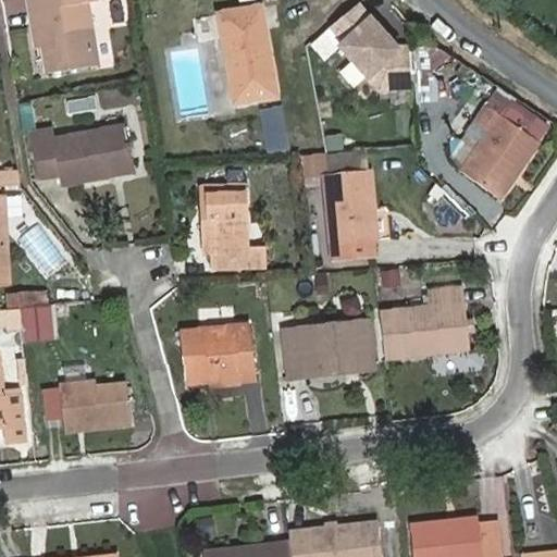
[(36,13),(39,47),(50,46),(53,73),(100,66),(91,4),(36,13)]
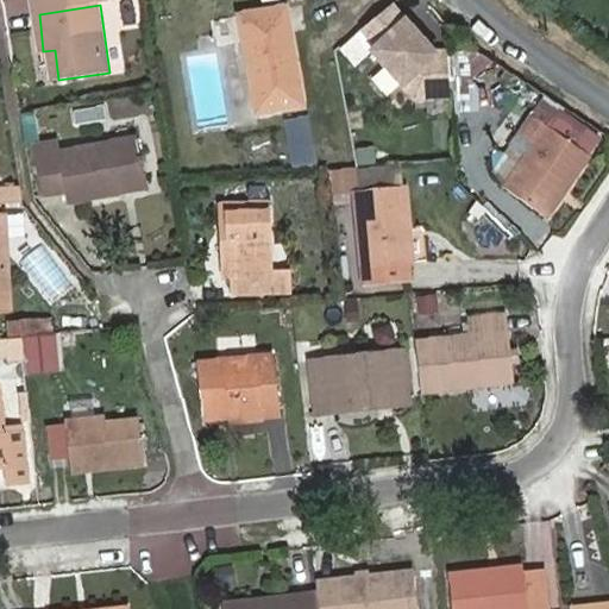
[(252,115),(299,107),(282,8),(234,16),(252,115)]
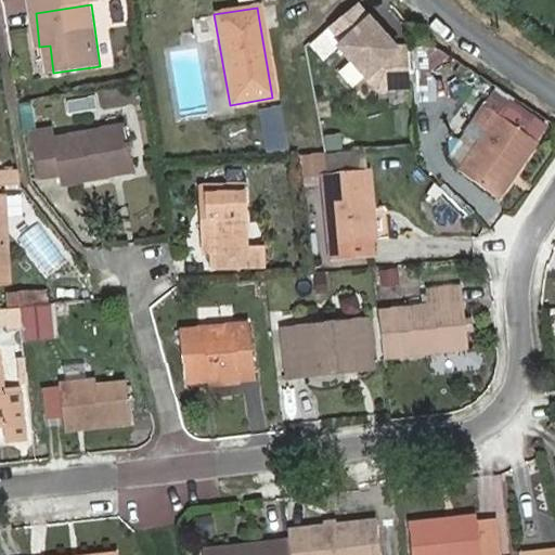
[(396,49),(360,10),(335,30),(348,47),(344,51),(379,95),(413,86),(408,48),(396,49)]
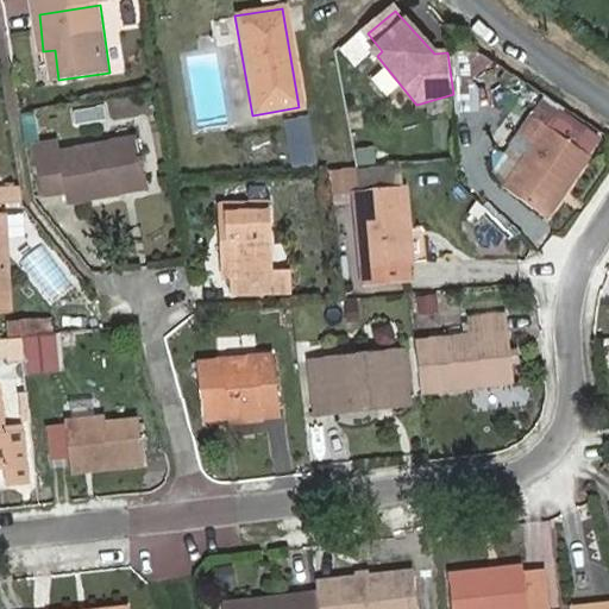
[(295,165),(319,161),(309,115),(286,120),(295,165)]
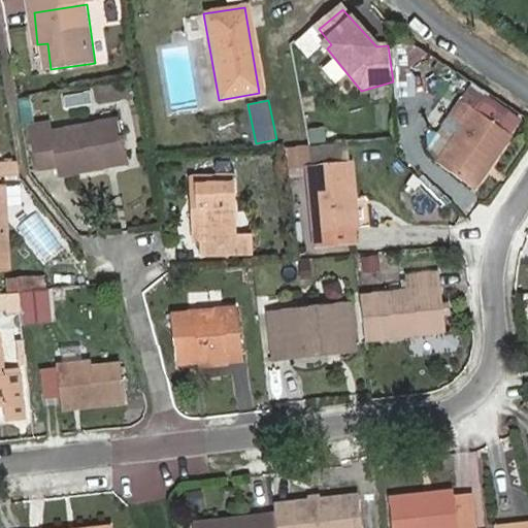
[(471,110),(437,161),(470,185),(507,135),(471,110)]
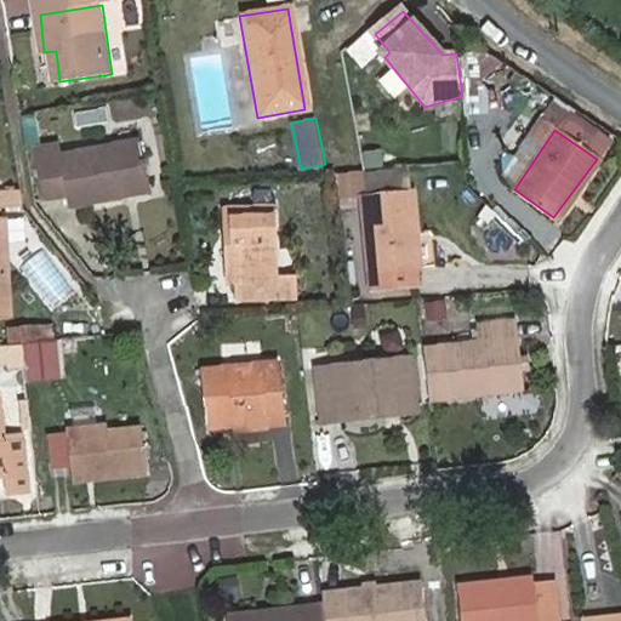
[(148,141),(66,155),(64,143),(43,148),(49,189),(50,188),(70,186),(72,186),(74,204),(157,191),(148,141)]
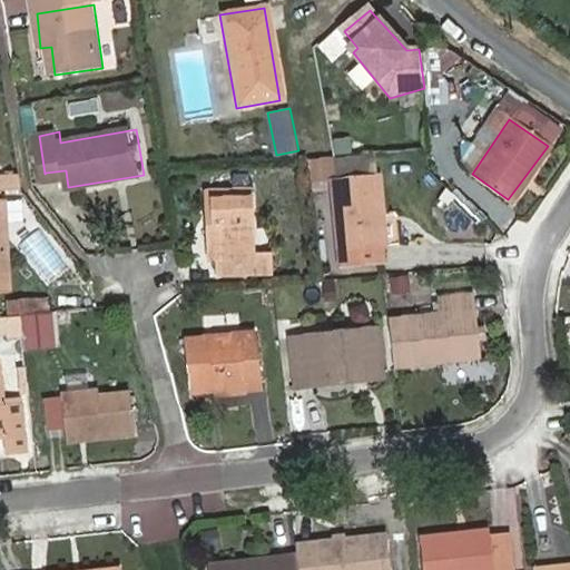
[(315,160),(317,177),(380,170),(379,154),(315,160)]
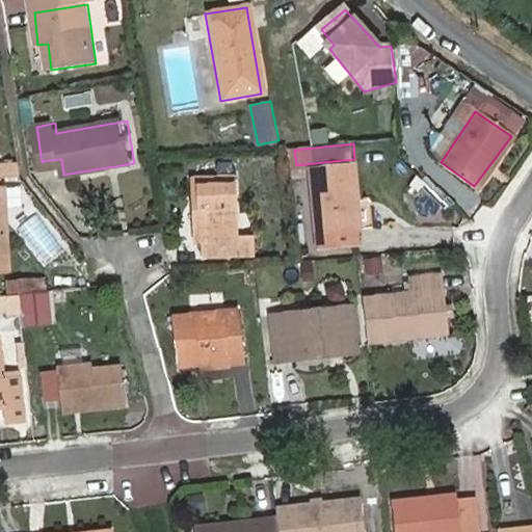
[(311,165),(319,247),(355,244),(352,200),(360,198),(355,161),(311,165)]
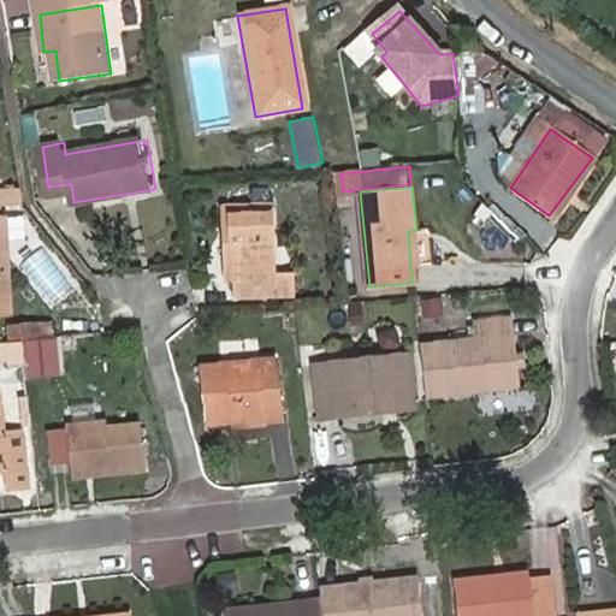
[(262,273),(265,289),(304,284),(303,270),(283,271),(276,203),(227,208),(230,230),(237,231),(243,276),(262,273)]
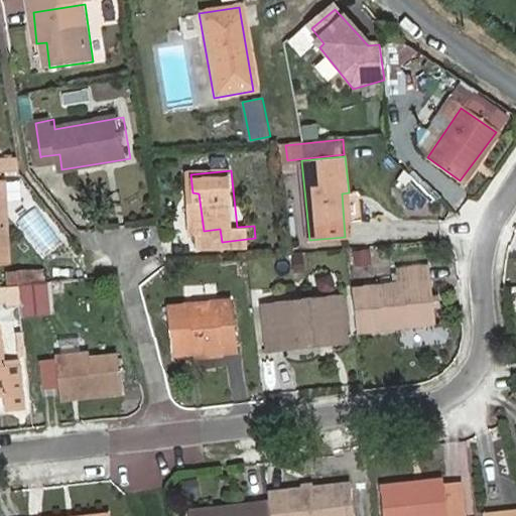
[(196,232),(200,232),(204,231),(199,194),(192,192),(196,232)]
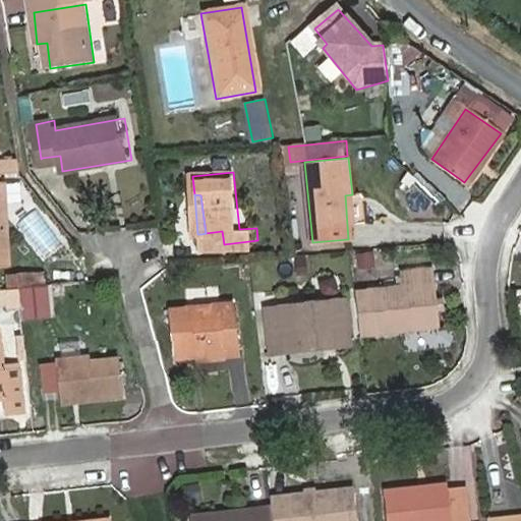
[(204,246),(224,244),(222,231),(206,233),(201,234),(204,246)]
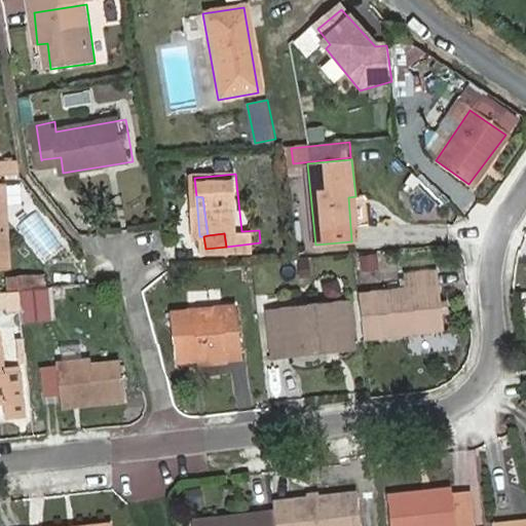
[(359,258),(366,285),(387,278),(380,252),(359,258)]
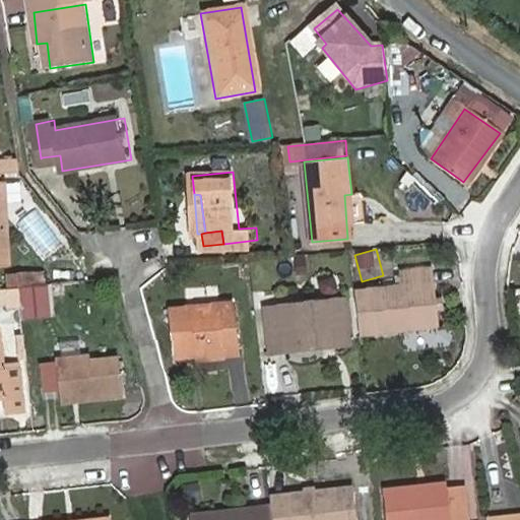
[(403,281),(354,287),(360,332),(438,324),(433,261),(400,265),(403,281)]
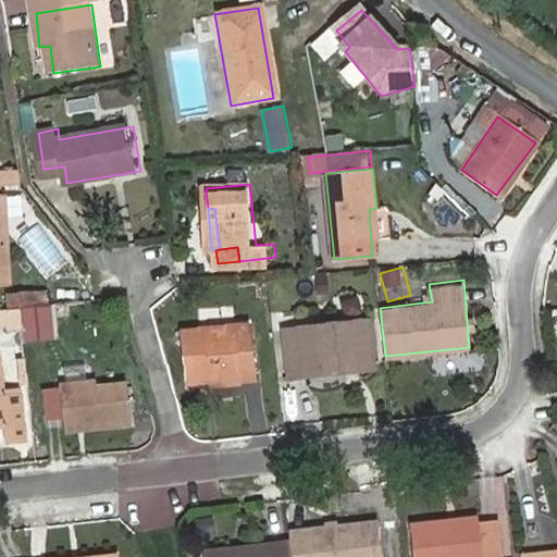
[(61,339),(58,304),(24,307),(27,342),(61,339)]
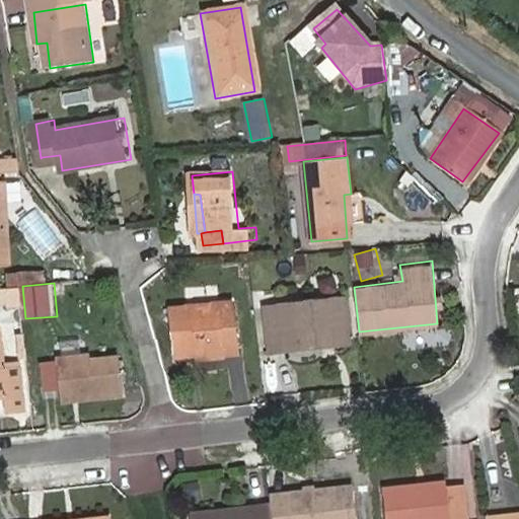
[(282,302),(286,348),(319,344),(319,337),(348,334),(344,296),(282,302)]
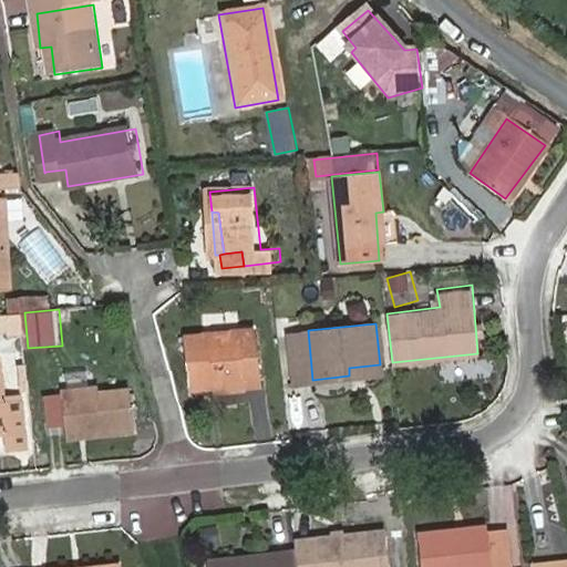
[(181,339),(187,382),(207,379),(212,391),(240,388),(238,364),(255,362),(253,330),(181,339)]
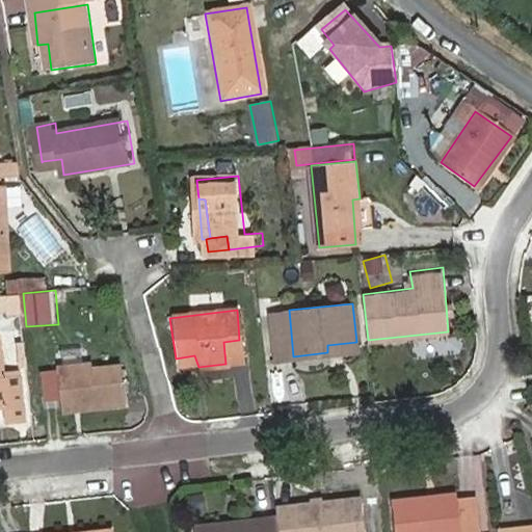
[(275,358),(293,356),(289,310),(271,311),(275,358)]
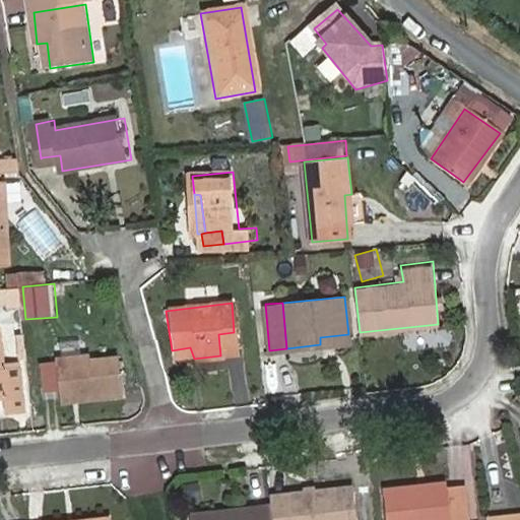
[(320,337),(320,344),(348,341),(348,334),(320,337)]
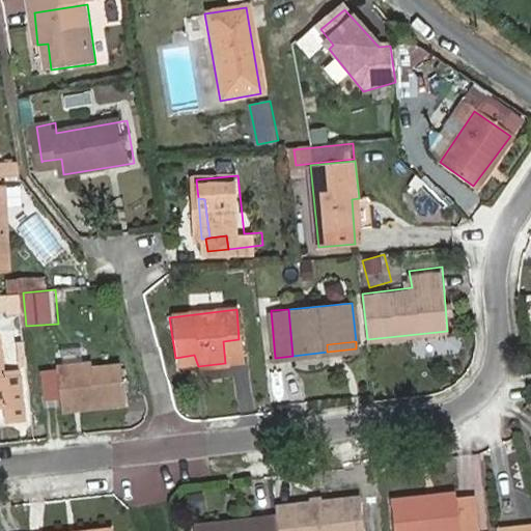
[(57,365),(60,400),(88,399),(90,406),(121,402),(118,365),(86,368),(85,362),(57,365)]
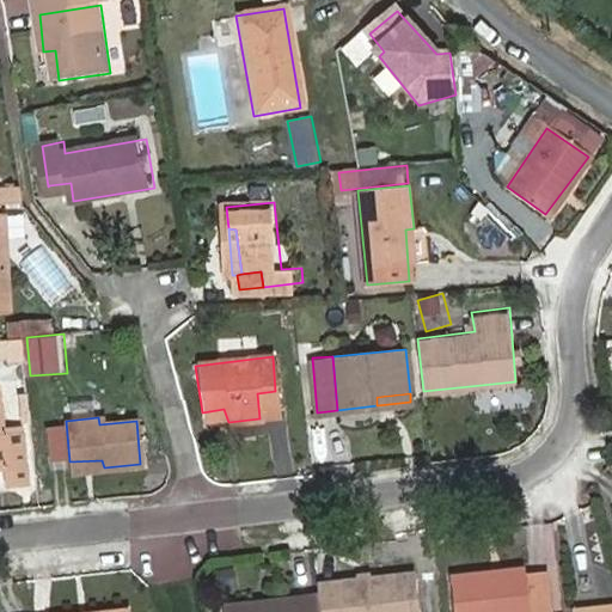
[(0,470),(2,470),(5,484),(24,483),(17,427),(0,428),(0,470)]
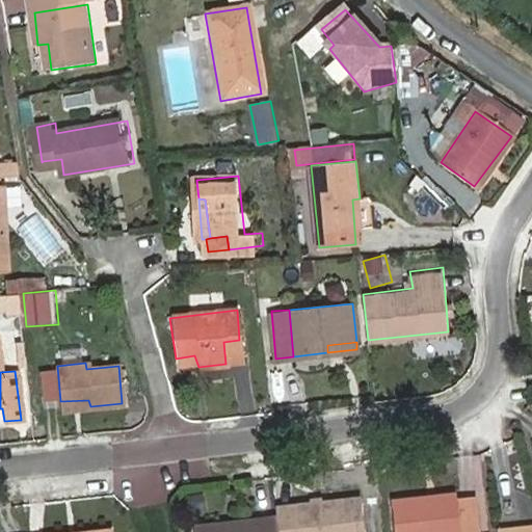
[(88,400),(60,401),(61,409),(90,406),(88,400)]
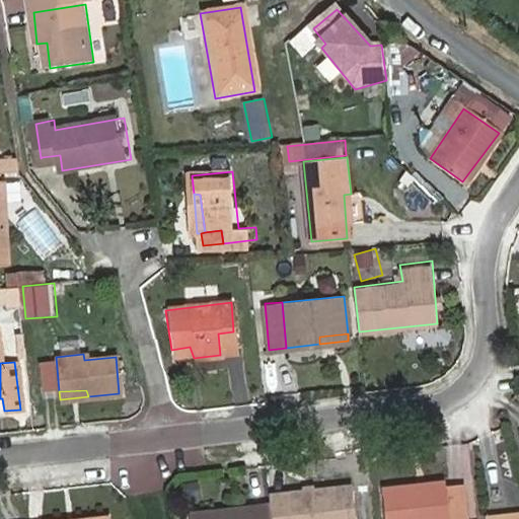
[(271,504),(273,518),(355,518),(351,484),(270,492),(271,504)]
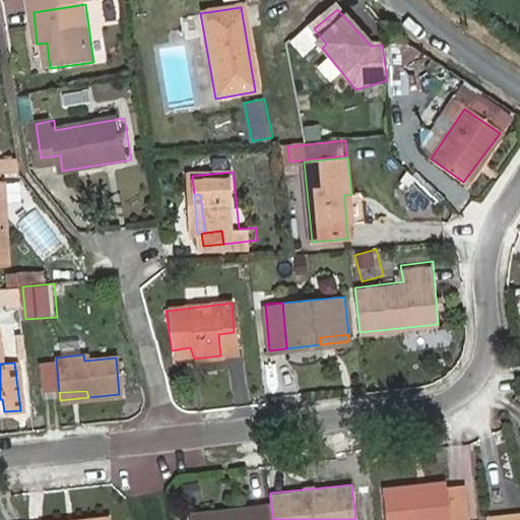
[(386,490),(389,519),(452,519),(448,484),(386,490)]
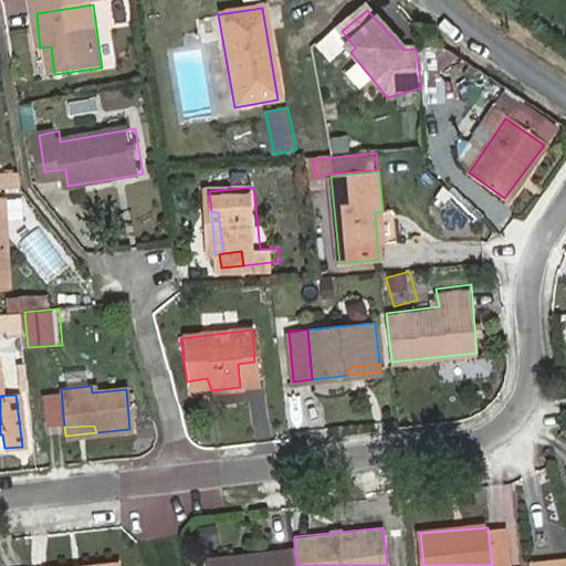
[(297,565),(295,549),(243,554),(243,562),(212,565),(297,565)]
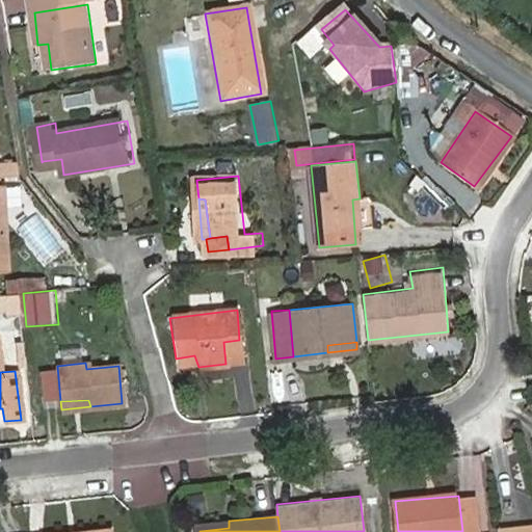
[(194,524),(194,531),(200,531),(229,528),(229,521),(194,524)]
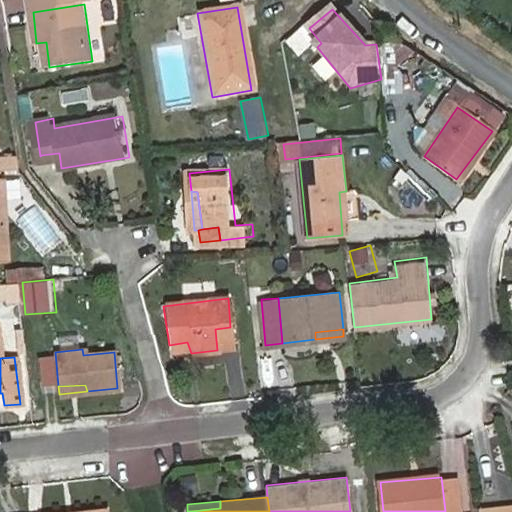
[(511,502),(481,506),(481,511),(484,511),(511,509),(511,502)]
